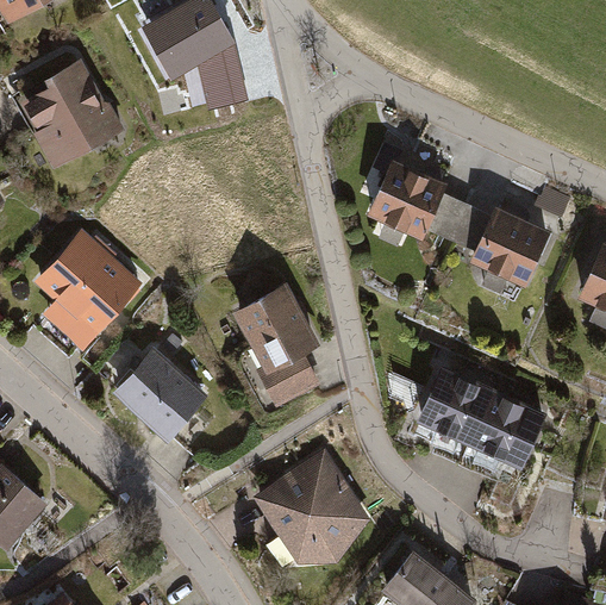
[(0,0),(0,10),(7,23),(49,0),(0,0)]
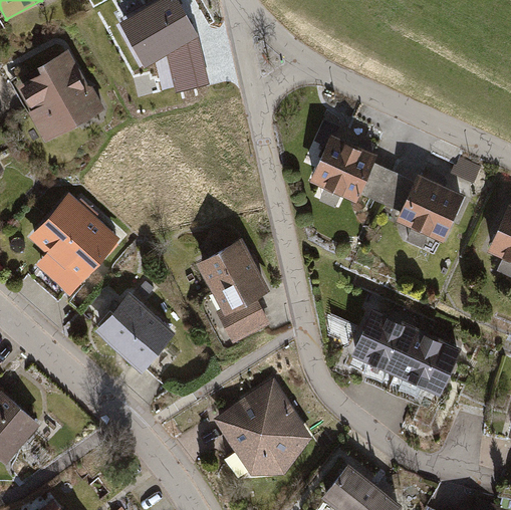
[(200,30),(182,0),(167,0),(130,20),(151,57),(172,45),(200,30)]
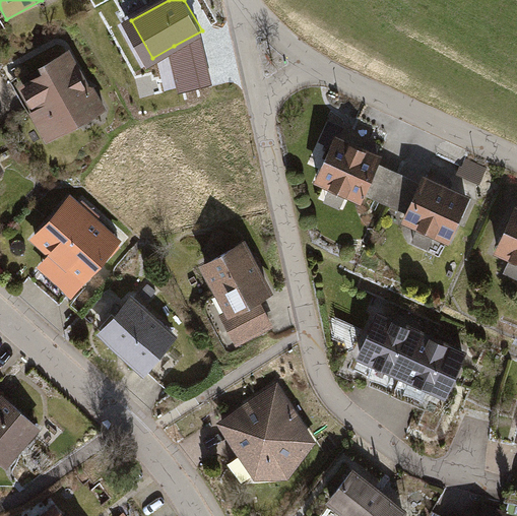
[(174,46),(182,76),(207,70),(209,80),(214,80),(202,30),(174,46)]
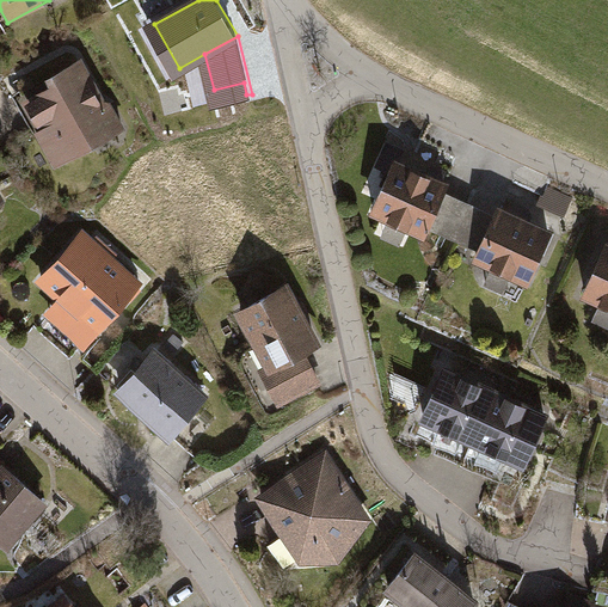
[(106,103),(81,60),(43,81),(47,89),(20,103),(37,133),(34,134),(55,171),(128,130),(111,100),(106,103)]
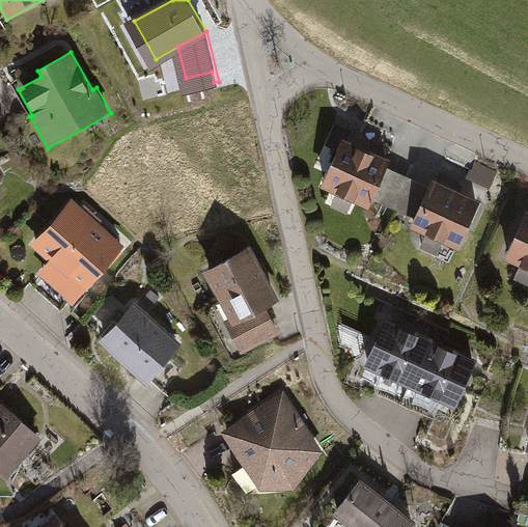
[(186,78),(188,88),(214,82),(212,72),(186,78)]
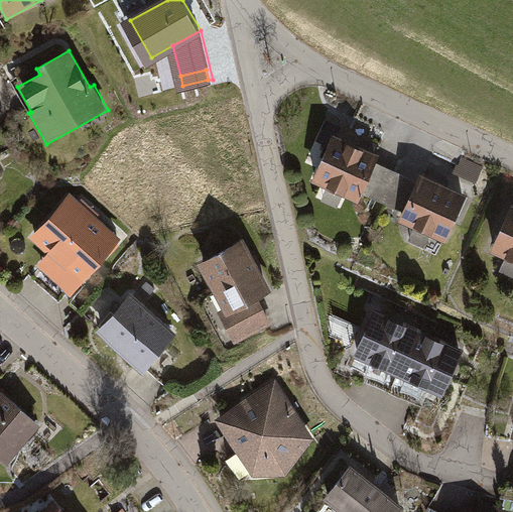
[(378,153),(334,133),(312,180),(326,186),(319,200),(336,208),(342,194),(379,211),(397,172),(374,161),(378,153)]
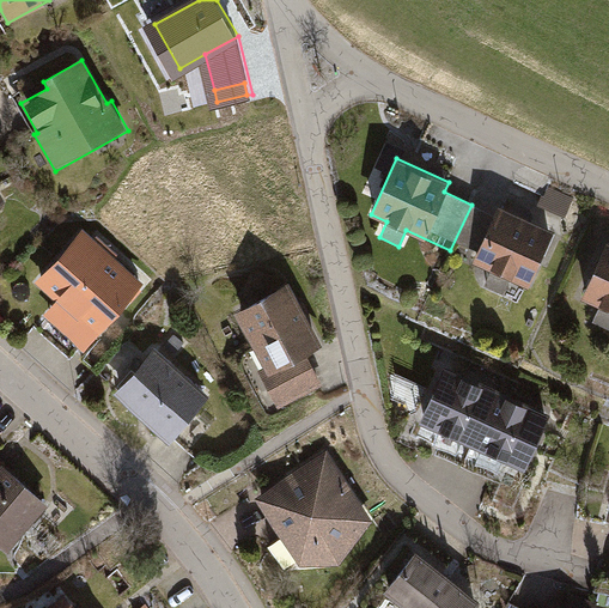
[(553,232),(499,207),(494,216),(472,205),(450,250),(492,269),(483,287),(504,296),(511,279),(528,287),(553,232)]
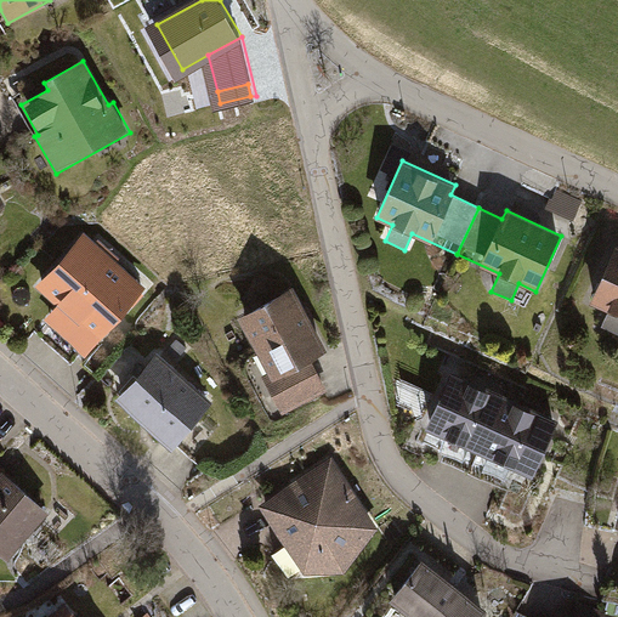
[(147,287),(85,230),(34,284),(57,305),(44,320),(83,356),(147,287)]
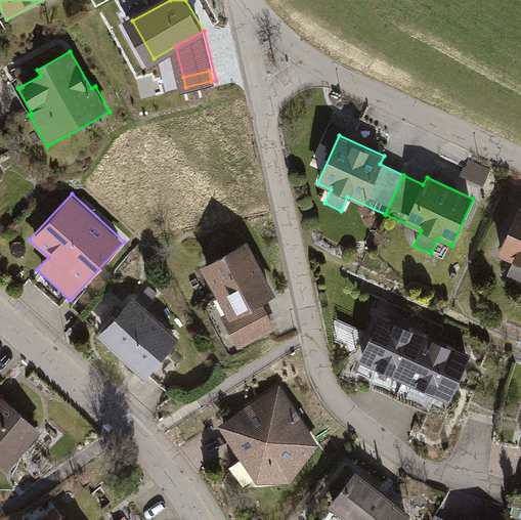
[(520,207),(498,255),(512,261),(505,274),(520,283),(520,207)]
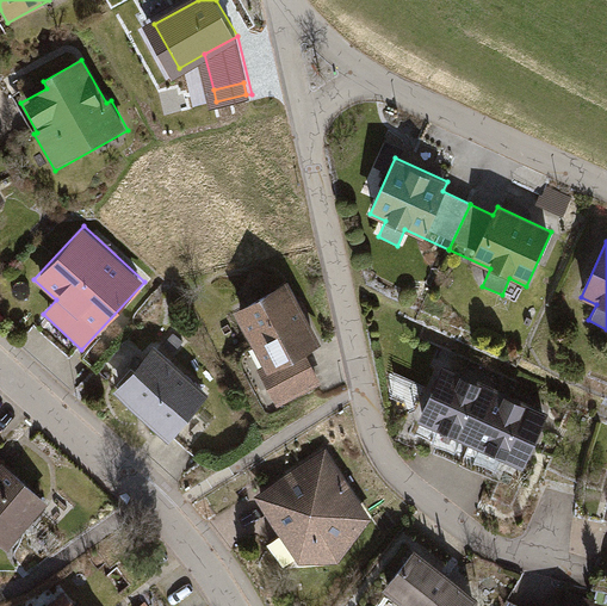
[(287,284),(234,311),(261,368),(256,370),(277,410),(322,387),(305,354),(320,347),(287,284)]
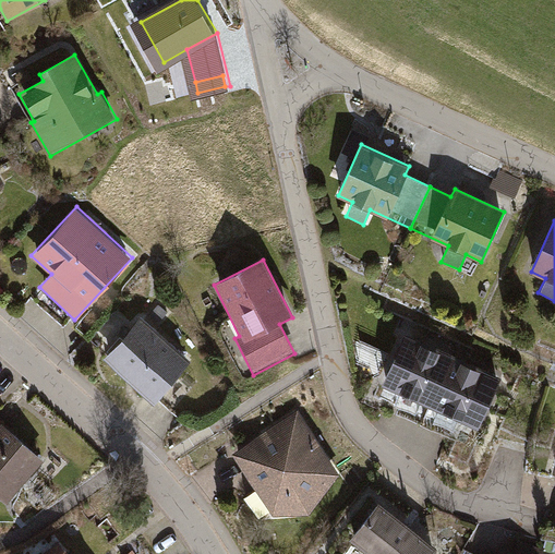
[(157,388),(183,358),(140,321),(113,350),(157,388)]
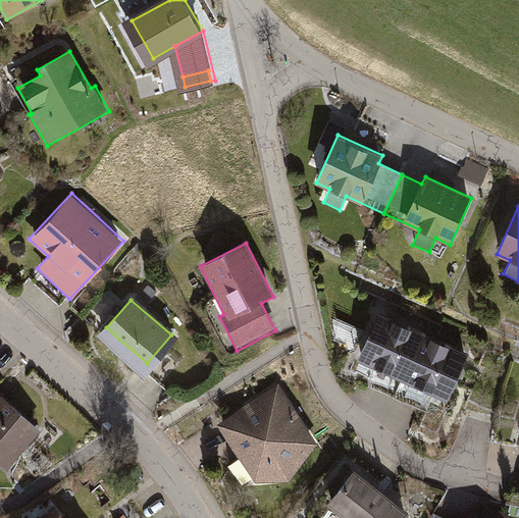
[(424,331),(379,312),(356,364),(401,384),(424,331)]
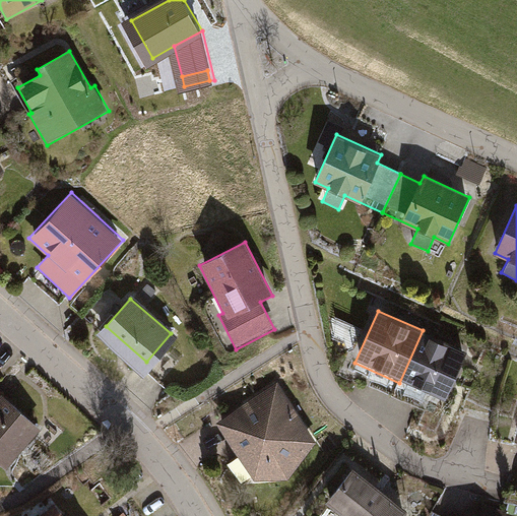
[(467,349),(423,330),(399,383),(444,402),(467,349)]
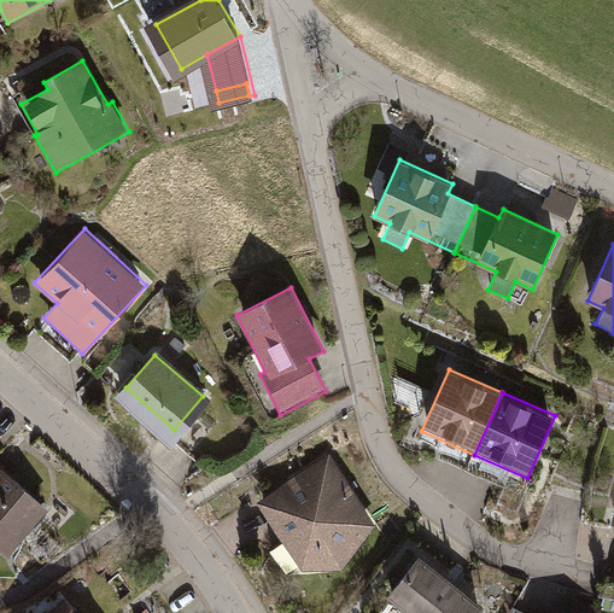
[(373,518),(332,455),(269,492),(308,558),(344,558),(373,518)]
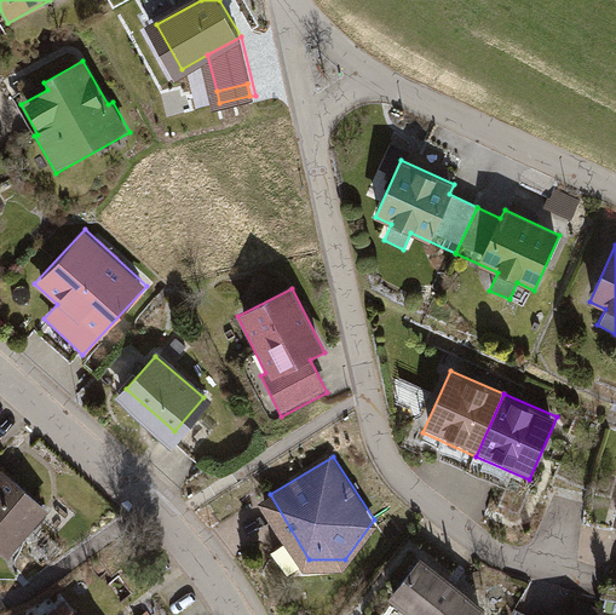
[(0,555),(7,562),(50,515),(0,469),(0,555)]
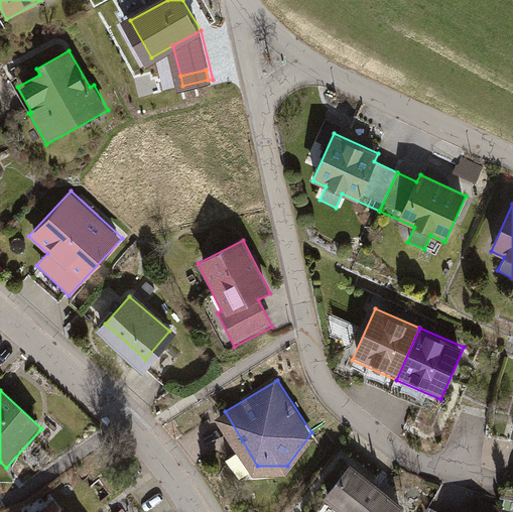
[(402,511),(405,509),(350,467),(323,502),(336,511),(402,511)]
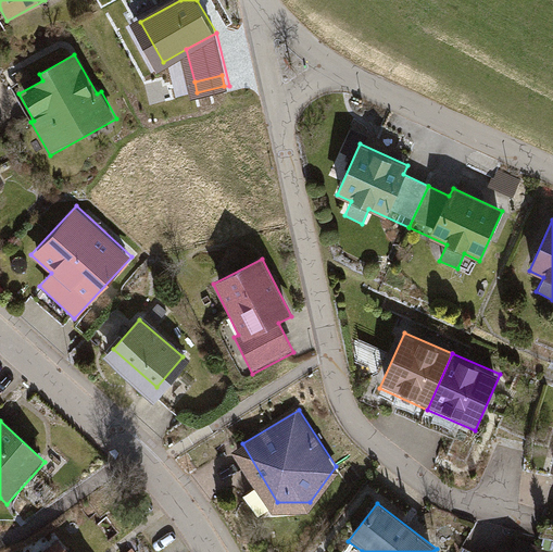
[(514,551),(552,551),(552,549),(517,540),(514,551)]
